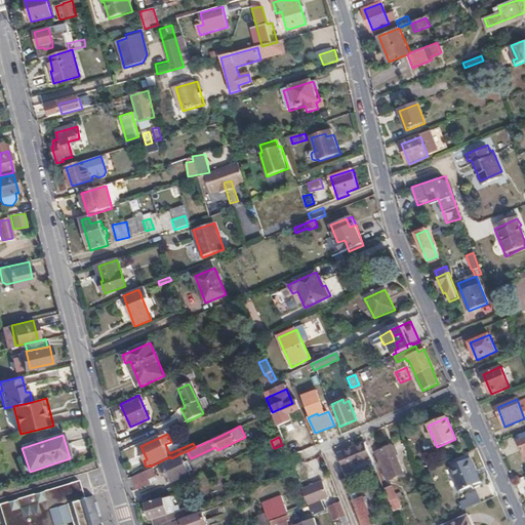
[(289,455),(300,450),(298,444),(296,444),(295,439),(285,443),(289,455)]
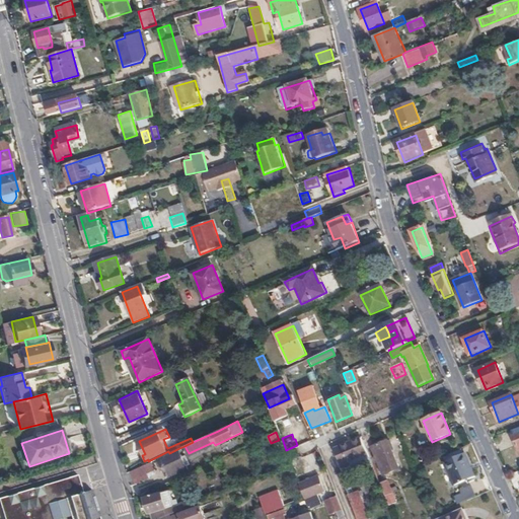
[(367,454),(361,439),(335,450),(342,469),(350,466),(348,462),(367,454)]
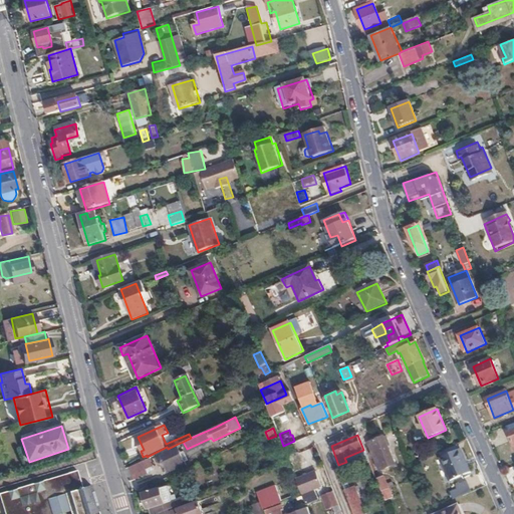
[(378,453),(372,455),(377,467),(393,461),(383,437),(367,443),(370,450),(376,448),(378,453)]
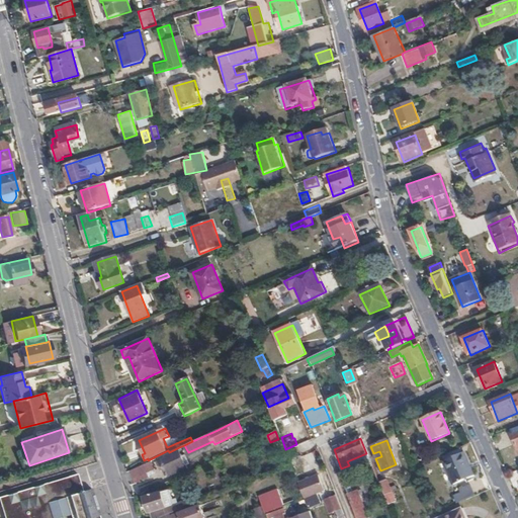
[(169,452),(159,456),(168,477),(188,467),(179,447),(169,452)]
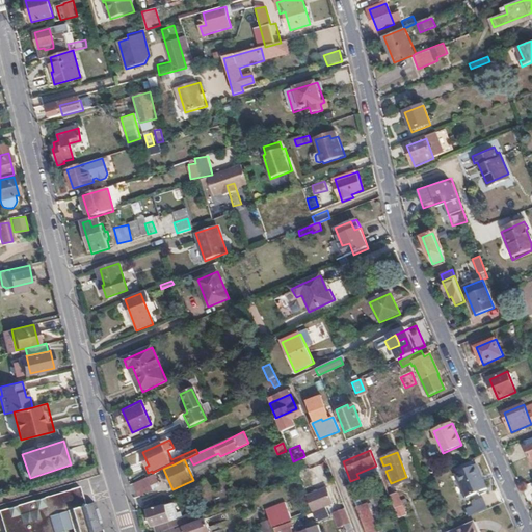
[(477,467),(474,459),(453,468),(456,476),(477,467)]
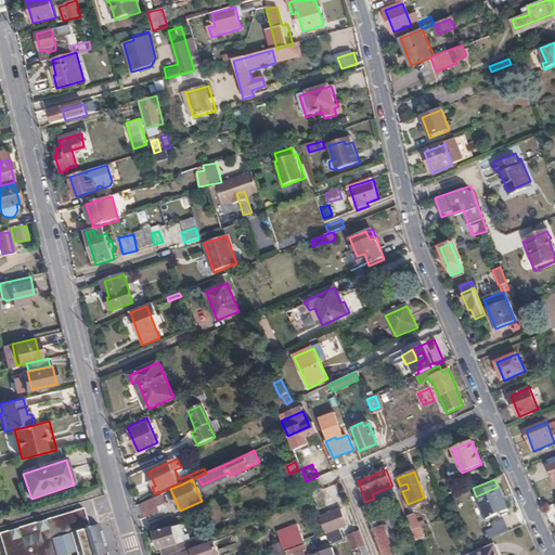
[(508,512),(498,487),(476,497),(487,520),(508,512)]
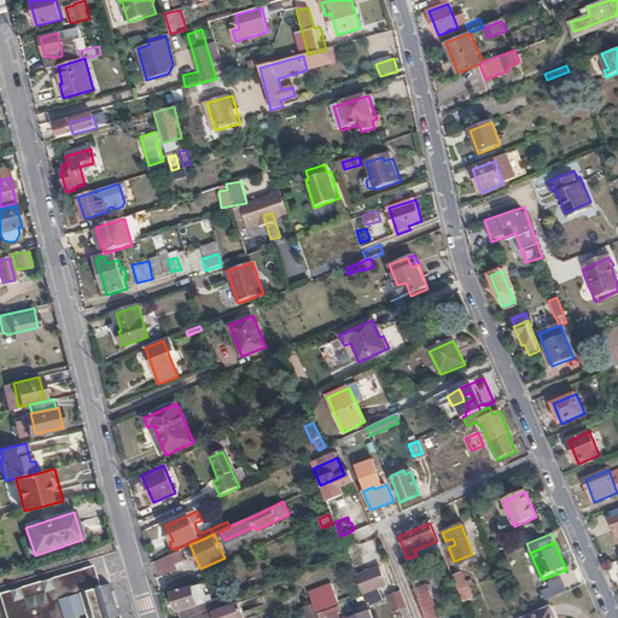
[(178,551),(155,561),(161,576),(185,566),(178,551)]
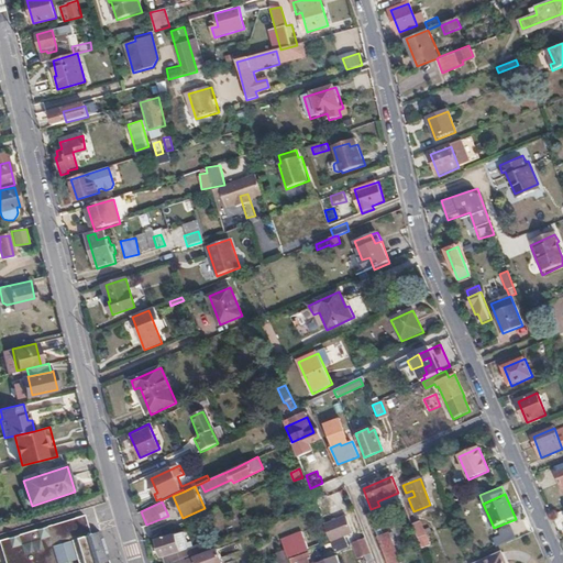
[(344,530),(335,505),(322,510),(328,526),(332,523),(337,533),(344,530)]
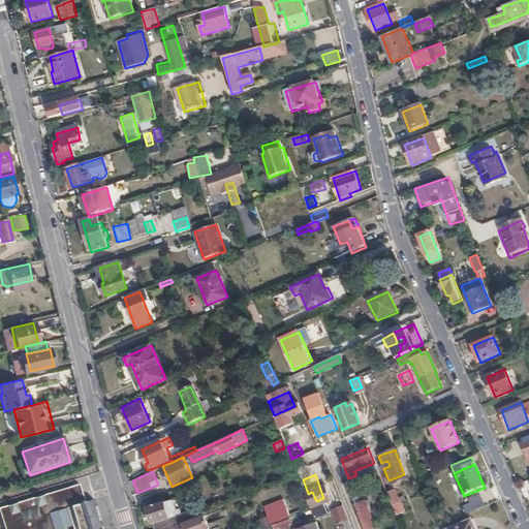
[(97,528),(101,527),(99,520),(94,499),(85,502),(81,484),(0,504),(0,508),(4,528),(97,528)]
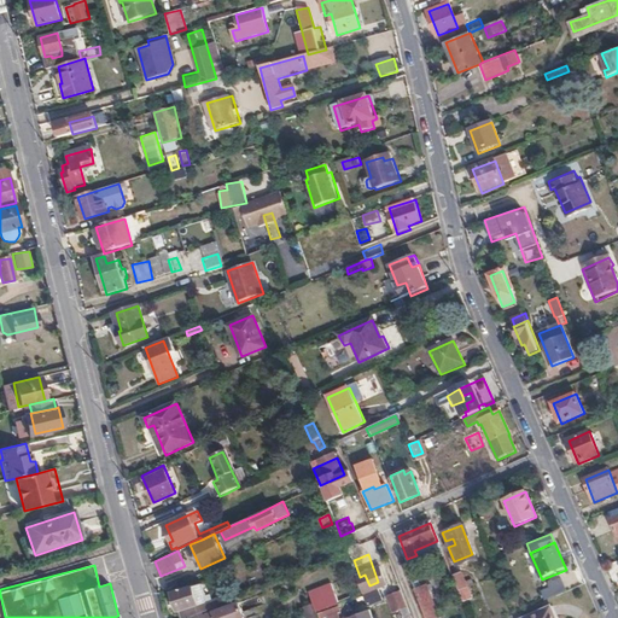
[(460,569),(450,572),(456,588),(466,583),(460,569)]
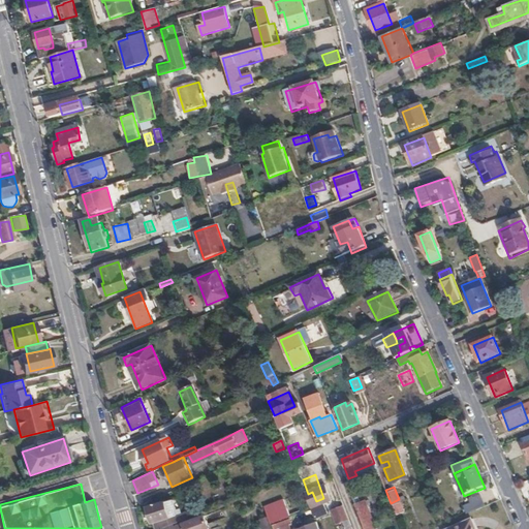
[(356,509),(345,514),(347,521),(342,523),(344,528),(374,528),(364,502),(360,503),(354,492),(350,493),(356,509)]
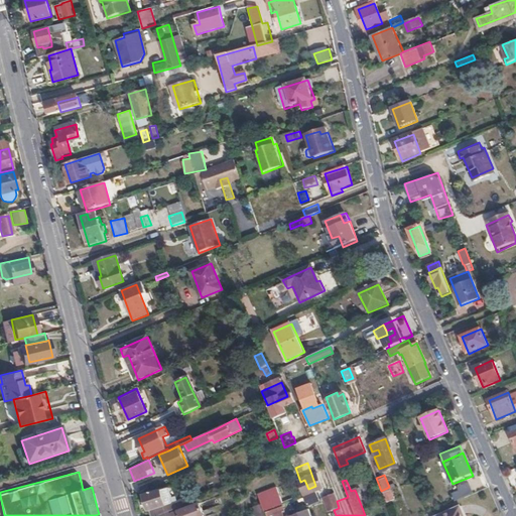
[(469,483),(457,485),(459,495),(471,493),(469,483)]
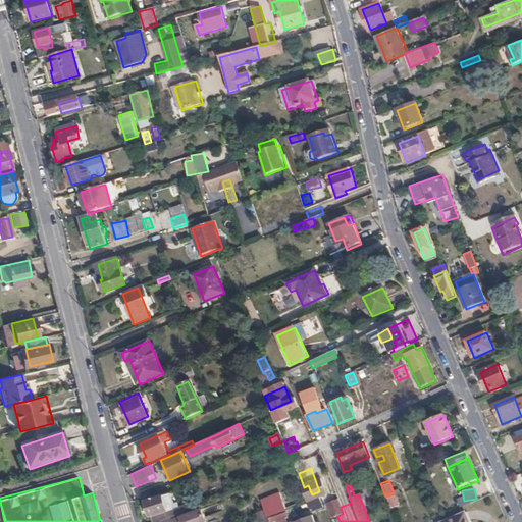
[(394,492),(385,497),(389,506),(397,503),(394,492)]
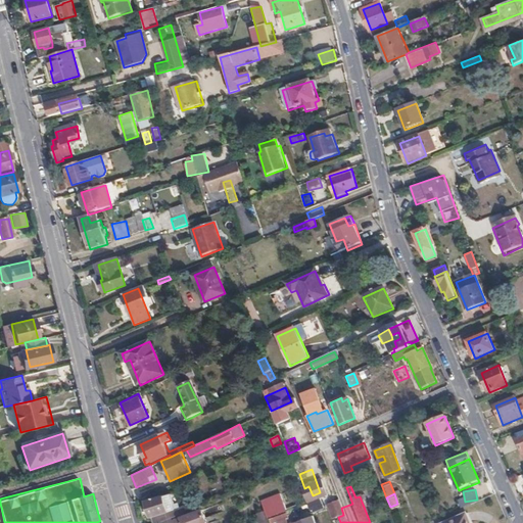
[(152,522),(163,522),(189,513),(186,506),(174,511),(173,506),(174,505),(170,494),(145,504),(150,519),(151,518),(152,522)]
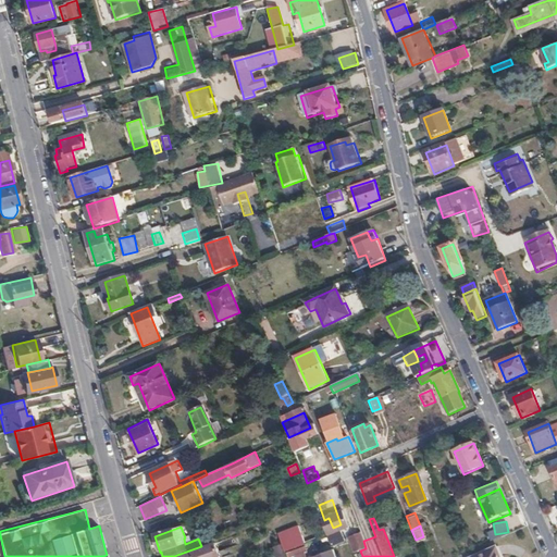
[(285,552),(293,548),(289,542),(283,545),(285,552)]
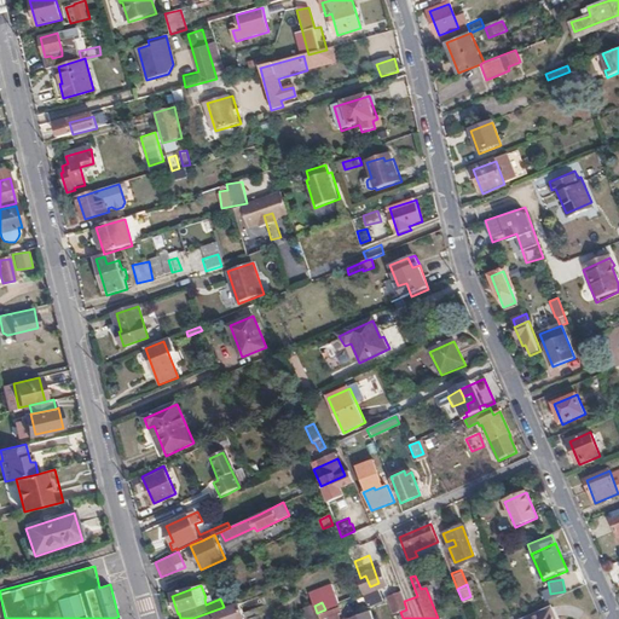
[(247,618),(241,603),(200,618),(247,618)]
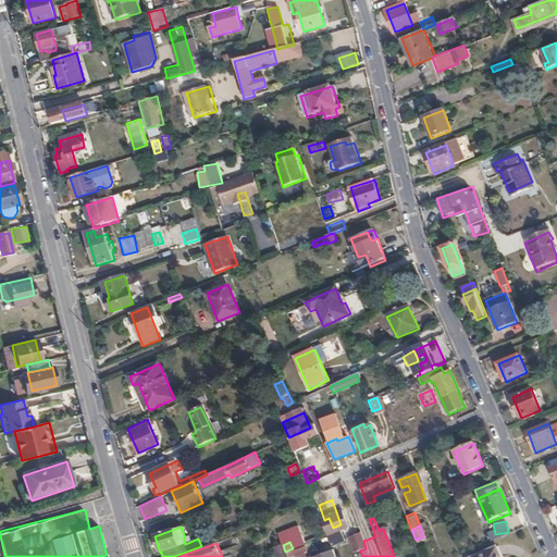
[(287,556),(285,552),(283,545),(272,548),(273,551),(274,556),(287,556)]
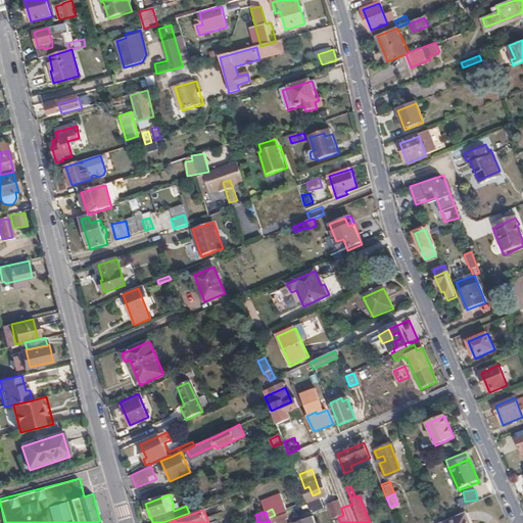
[(474,522),(470,514),(446,522),(474,522)]
